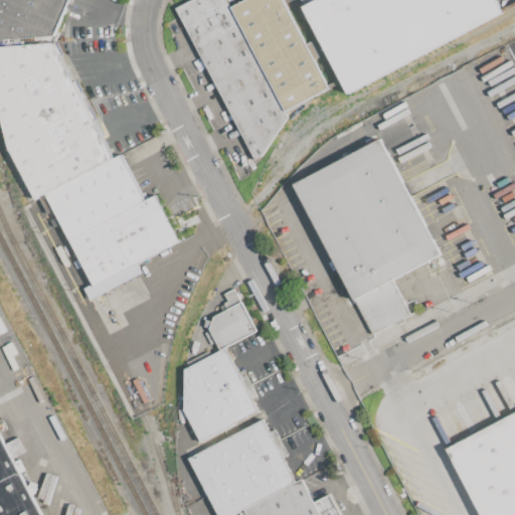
[(65,0),(0,0),(0,37),(18,41),(21,30),(27,27),(31,28),(35,26),(42,32),(43,32),(49,33),(58,39),(65,0)]
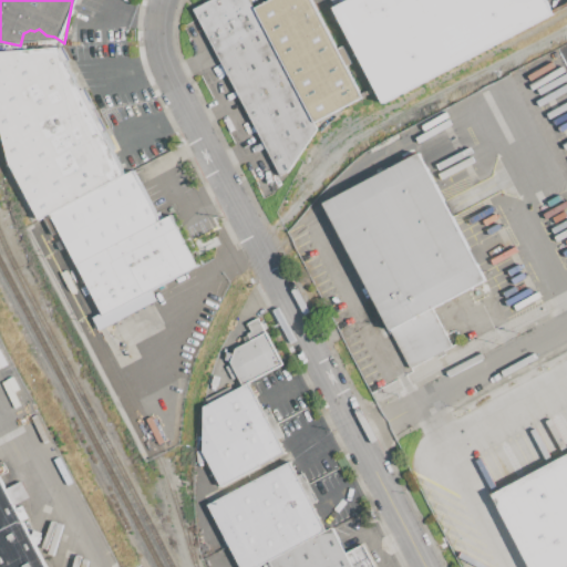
[(359,100),(312,0),(265,0),(251,7),(248,0),(206,0),(196,6),(270,166),(322,142),(312,121),(359,100)]
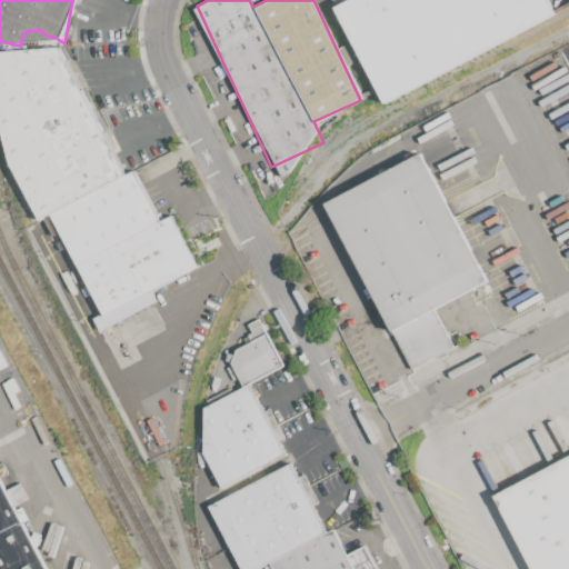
[(553,19),(545,0),(333,0),(332,0),(379,100),(553,19)]
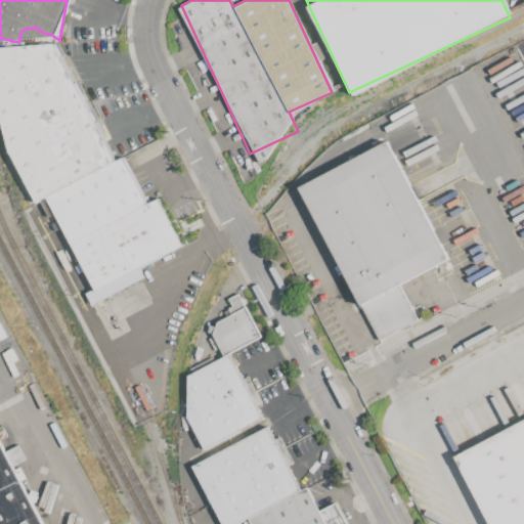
[(0,48),(0,123),(2,129),(3,134),(5,140),(32,202),(50,199),(89,291),(85,293),(89,303),(143,280),(141,265),(181,249),(160,198),(145,204),(126,158),(113,160),(56,42),(0,48)]
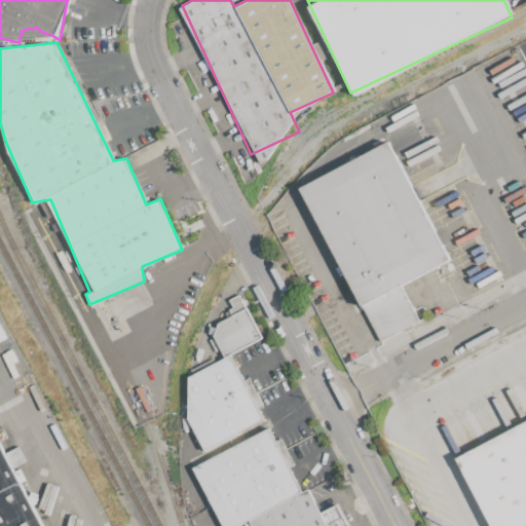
[(447,262),(391,142),(301,184),(375,342),(418,323),(400,284),(447,262)]
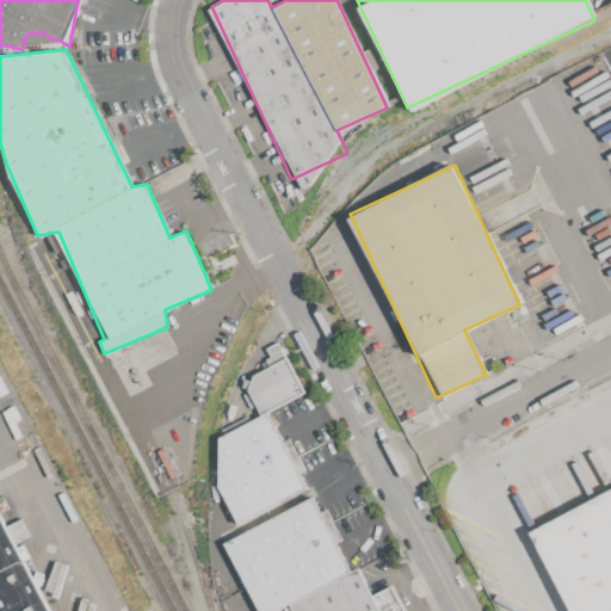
[(303,394),(278,341),(264,349),(271,363),(242,376),(260,414),(303,394)]
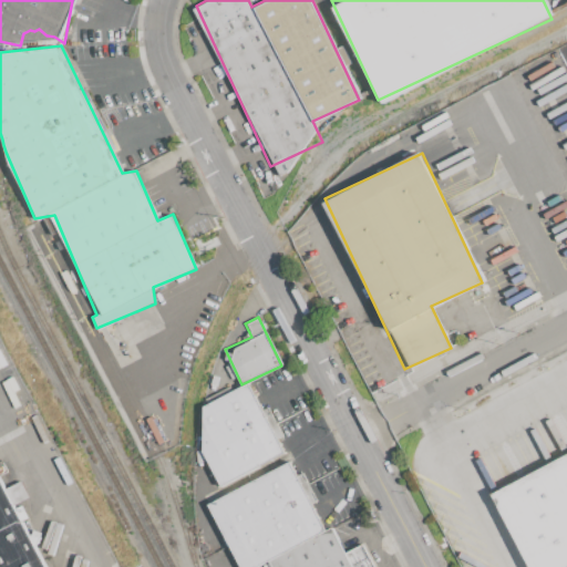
[(220,482),(282,456),(251,383),(191,409),(220,482)]
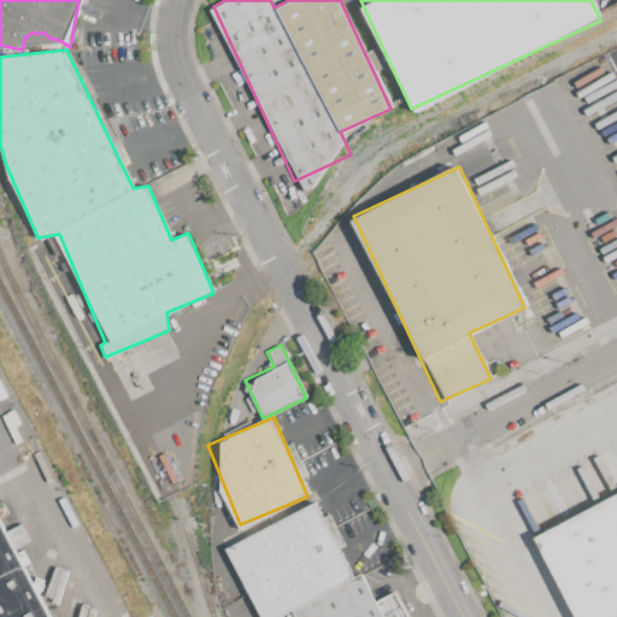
[(616,616),(616,494),(536,536),(579,616),(616,616)]
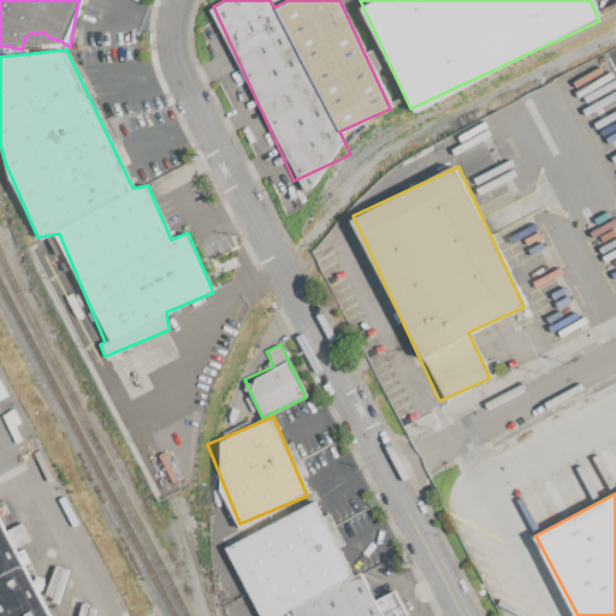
[(404,615),(394,590),(373,600),(360,572),(350,576),(317,503),(225,544),(258,615),(277,615),(294,609),(296,615),(404,615)]
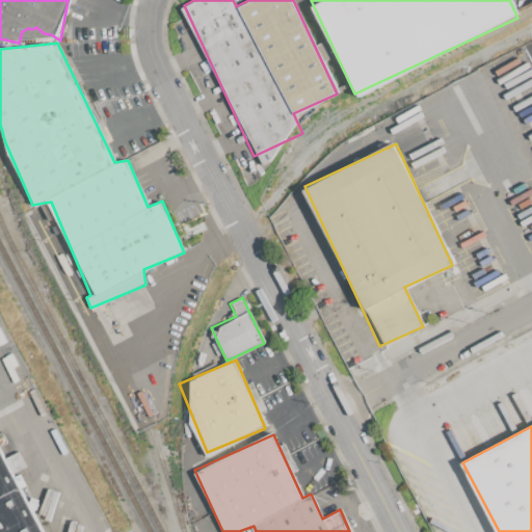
[(45,531),(17,471),(26,467),(19,452),(3,459),(0,452),(0,531),(45,531)]
